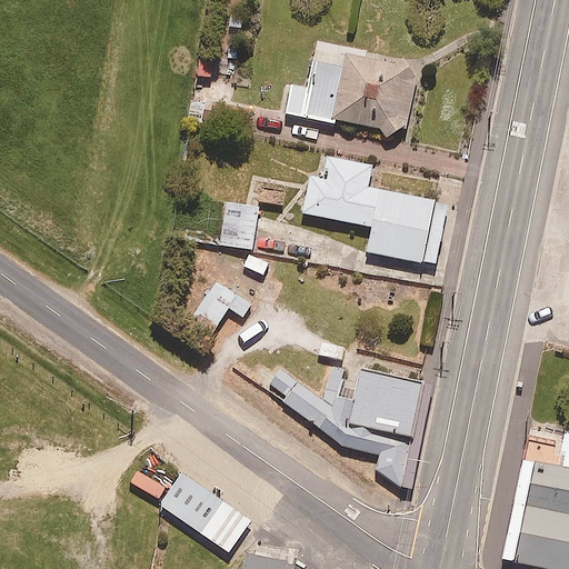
[(345,48),(317,42),(307,89),(291,86),(286,113),(335,123),(335,119),(380,129),(388,137),(406,126),(418,69),(343,52),(345,48)]
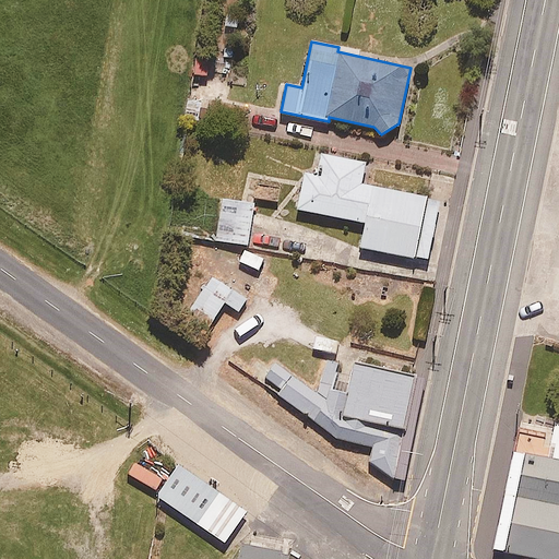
[(199,102),(185,103),(186,127),(200,126),(199,102)]
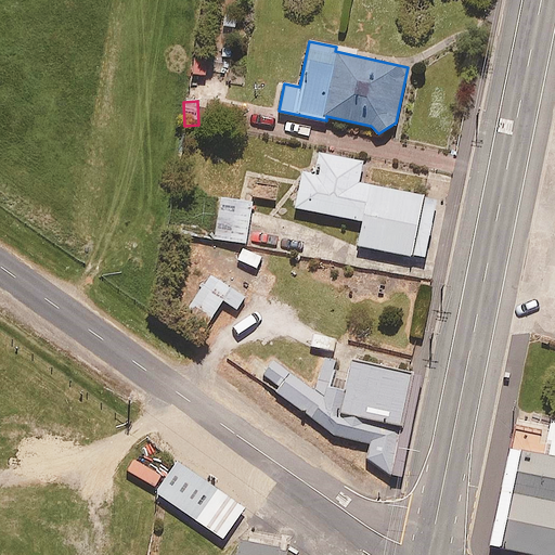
[(363,162),(321,154),(317,175),(304,171),(296,208),(363,221),(358,246),(425,259),(437,198),(359,183),(363,162)]
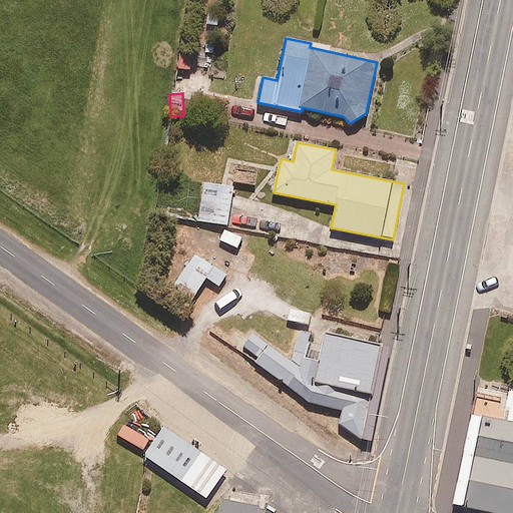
[(232,188),(203,183),(198,220),(227,224),(232,188)]
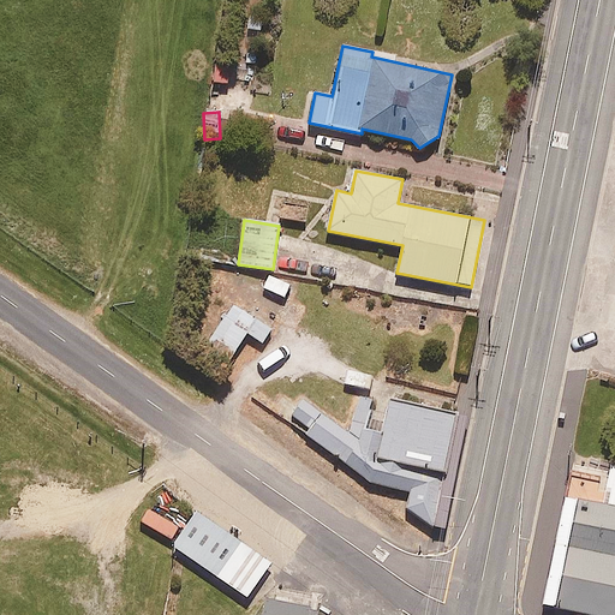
[(272,330),(234,305),(206,348),(227,364),(248,333),(263,344),(272,330)]
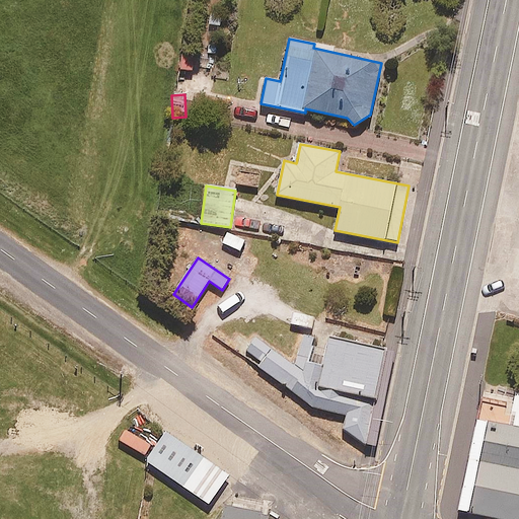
[(384,359),(327,345),(325,355),(311,351),(313,340),(303,337),(293,369),(255,343),(245,356),(260,367),(256,371),(313,414),(346,422),(342,435),(366,452),(384,359)]
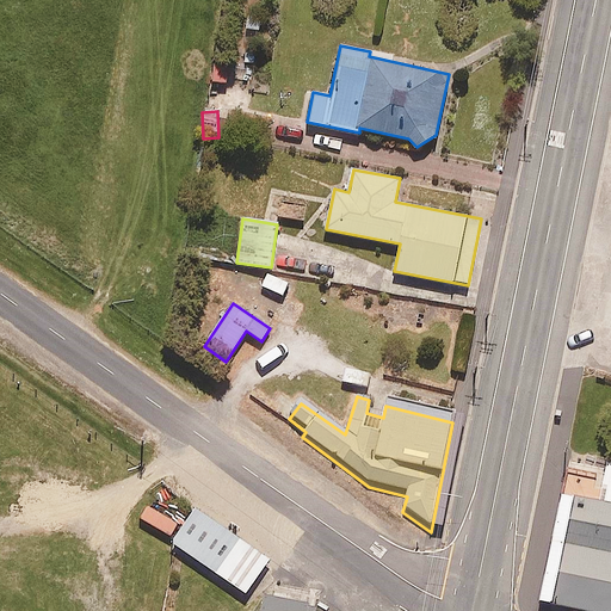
[(597,495),(561,487),(538,596),(610,610),(610,457),(605,457),(597,495)]
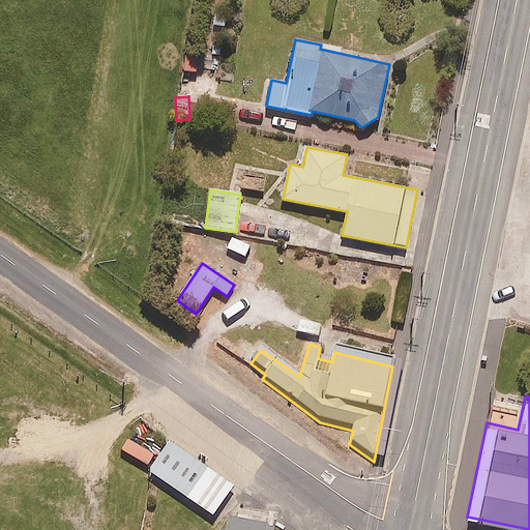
[(168,436),(146,466),(212,512),(234,482),(168,436)]
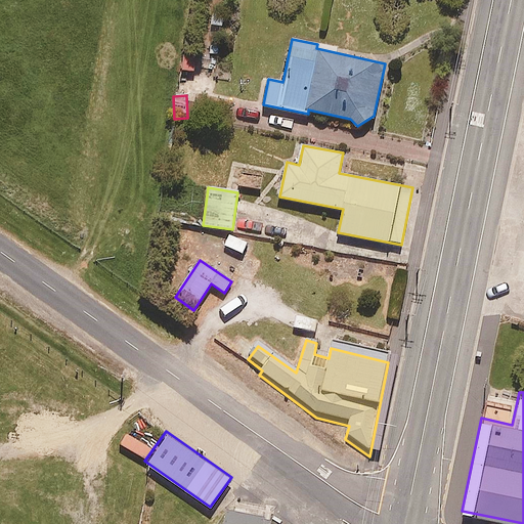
All buildings are outlined.
